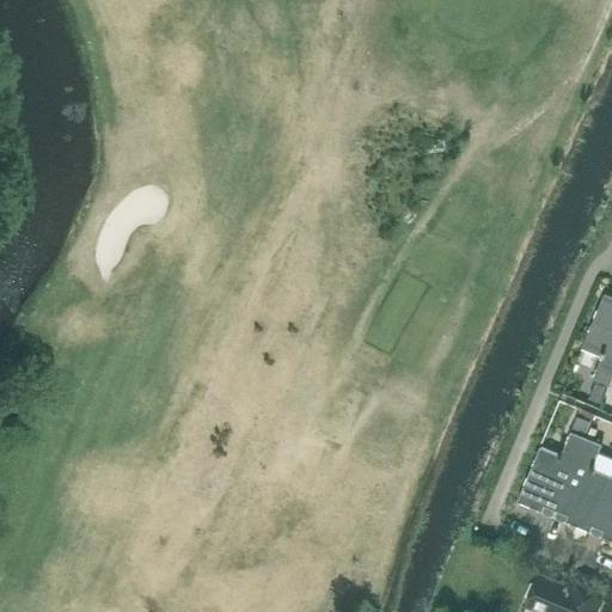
[(611,297),(605,294),(604,294),(581,348),(601,357),(592,381),(609,387),(611,378),(611,297)]
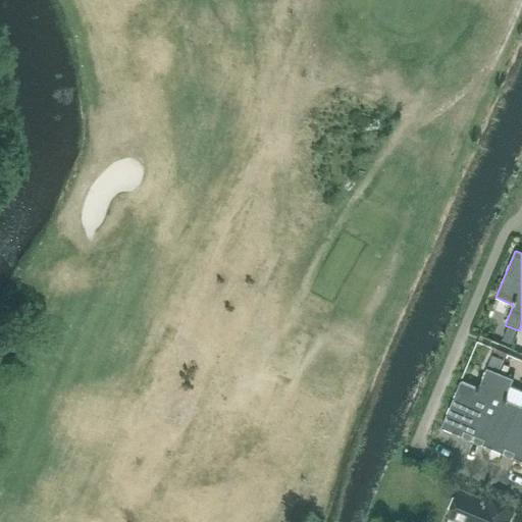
[(473,435),(499,374),(486,368),(478,388),(460,381),(440,428),(462,436),(464,432),(473,435)]
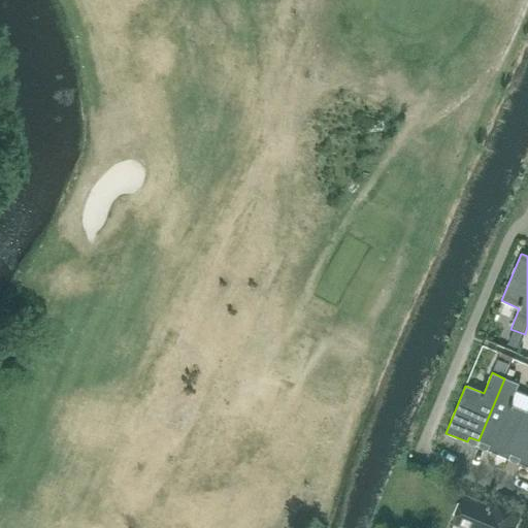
[(479,440),(476,446),(477,447),(480,441),(490,446),(488,451),(508,459),(527,411),(527,408),(527,395),(516,391),(519,384),(504,378),(479,440)]
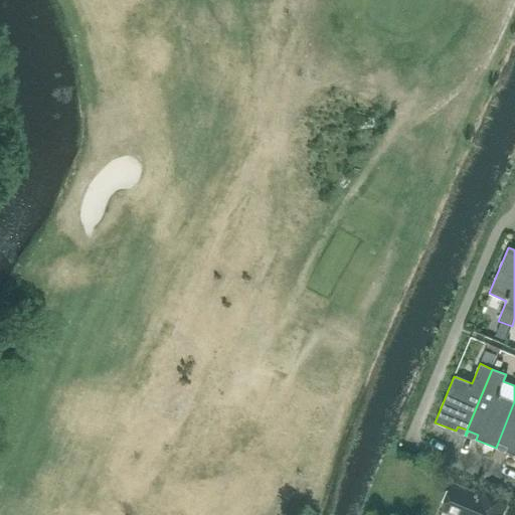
[(514,398),(514,401),(496,448),(498,443),(508,447),(505,452),(514,456),(514,398)]
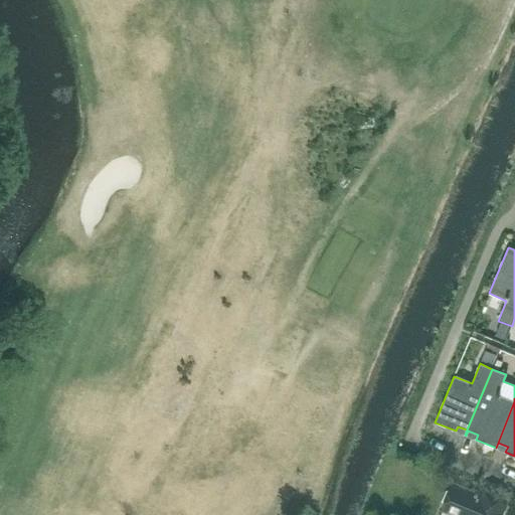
[(481,495),(480,496),(453,484),(443,509),(458,514),(500,514),(505,505),(481,495)]
